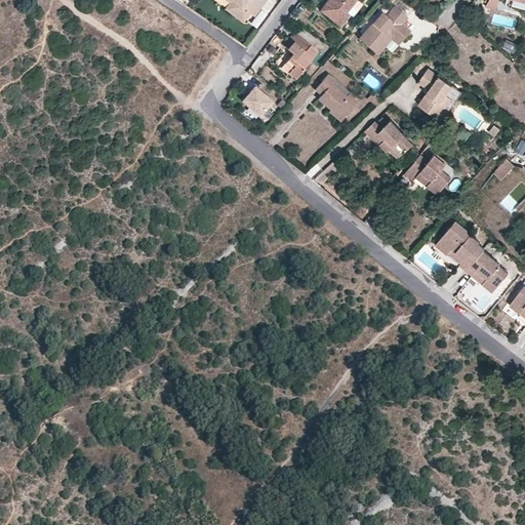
[(229,0),(227,4),(236,11),(240,6),(248,12),(254,15),(259,7),(265,0),(229,0)]
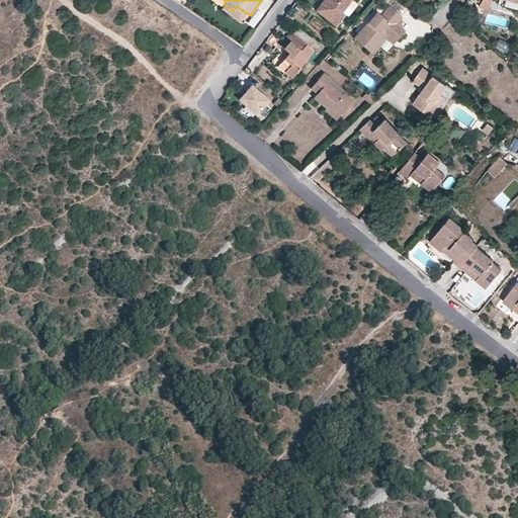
[(324,0),(322,4),(332,12),(328,18),(337,25),(346,14),(343,12),(352,0),(324,0)]
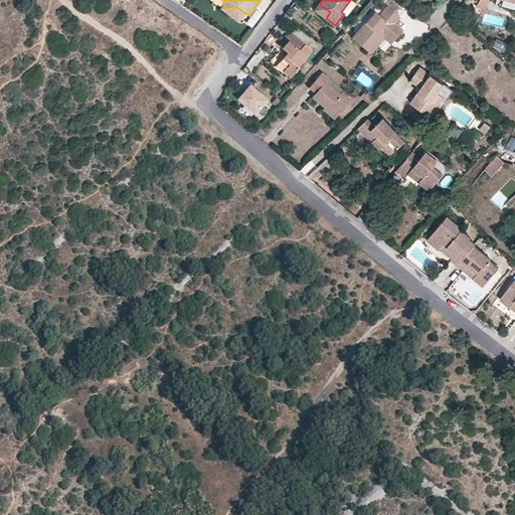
[(326,18),(330,12),(320,4),(316,10),(326,18)]
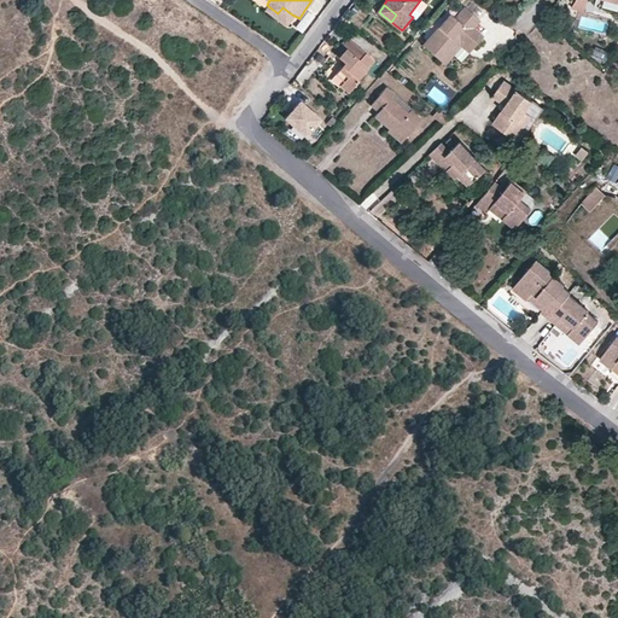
[(424,45),(445,64),(461,47),(470,53),(484,35),(476,28),(482,19),(465,6),(455,18),(450,13),(424,45)]
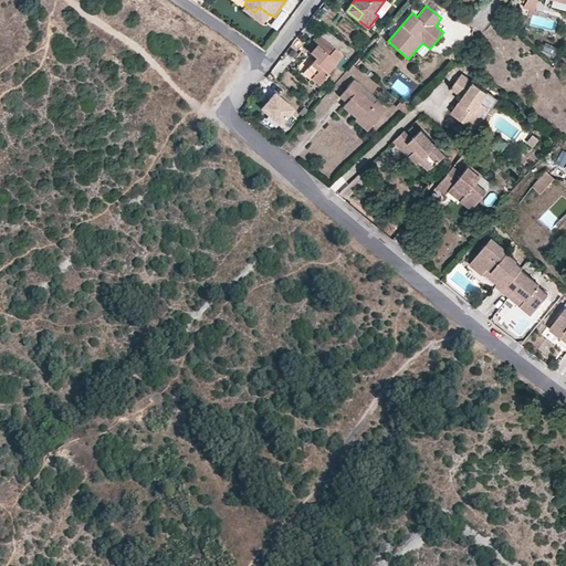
[(271,25),(278,29),(285,14),(280,11),(271,25)]
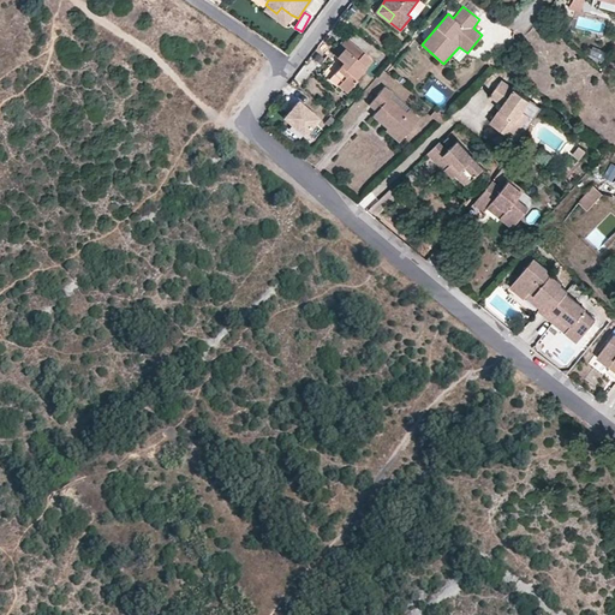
[(372,61),(352,43),(347,39),(342,34),(328,49),(334,54),(338,58),(326,73),(334,81),(346,93),(372,61)]
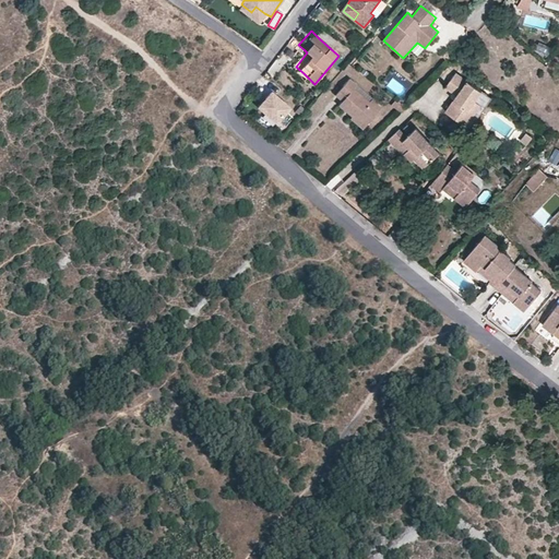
[(304,73),(296,67),(292,72),(299,78),(304,73)]
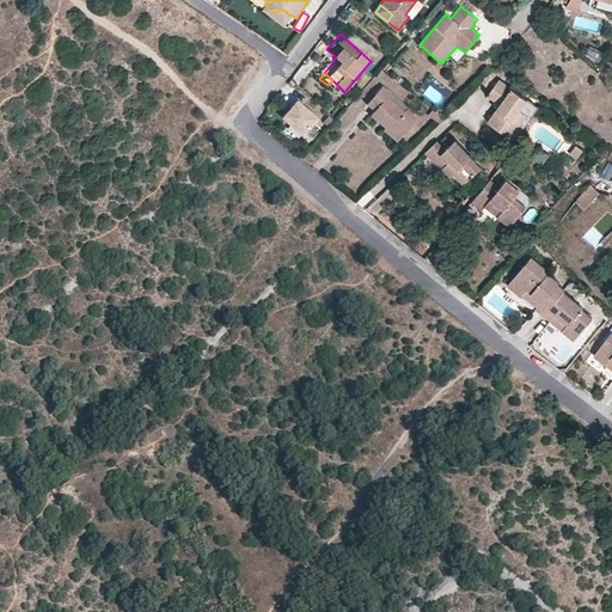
[(488,96),(512,114),(516,117),(513,121),(508,118),(500,130),(521,146),(537,124),(531,120),(539,109),(499,80),(488,96)]
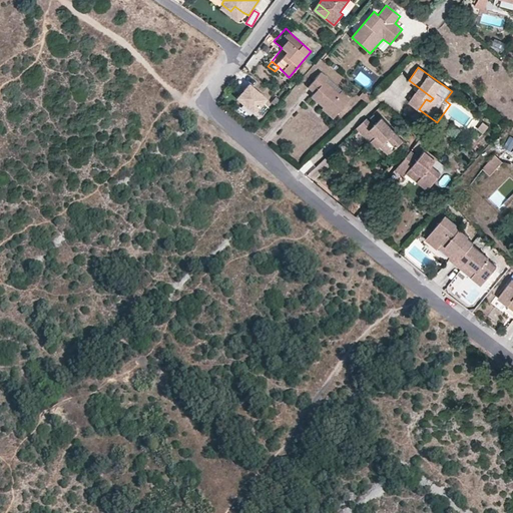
[(342,91),(340,93),(326,81),(328,77),(322,72),(309,87),(315,92),(312,96),(323,106),(322,108),(333,118),(350,98),(342,91)]
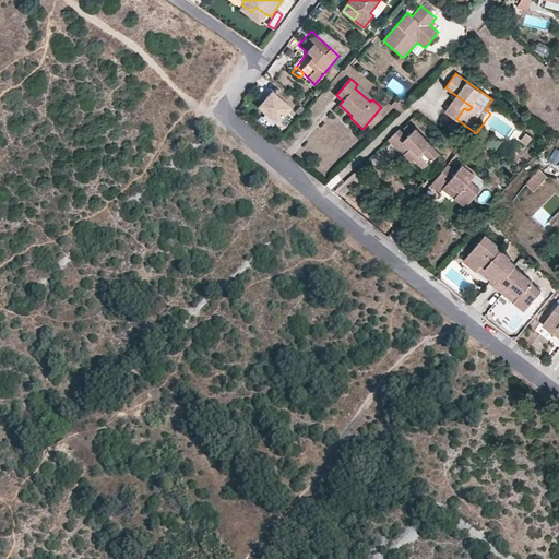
[(276,122),(289,107),(272,91),(265,97),(268,99),(265,102),(263,100),(258,106),(276,122)]
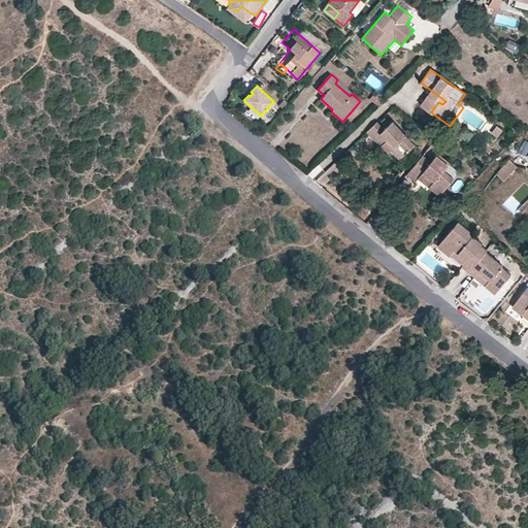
[(450,126),(455,129),(474,101),(465,94),(458,103),(463,107),(450,126)]
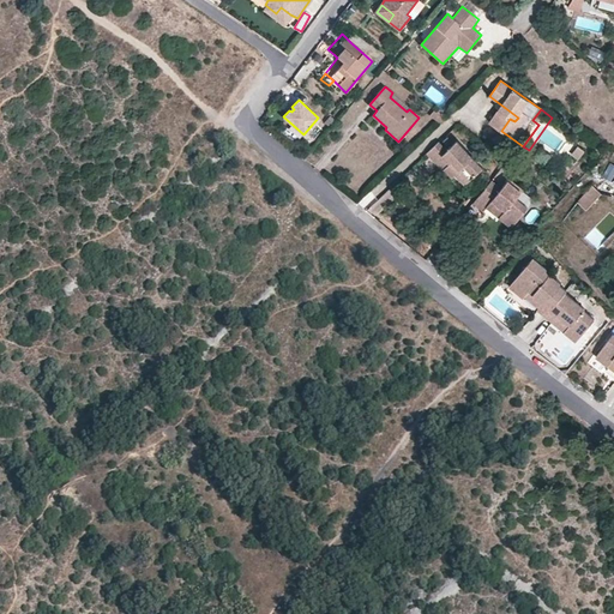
[(441,122),(446,118),(437,110),(432,116),(441,122)]
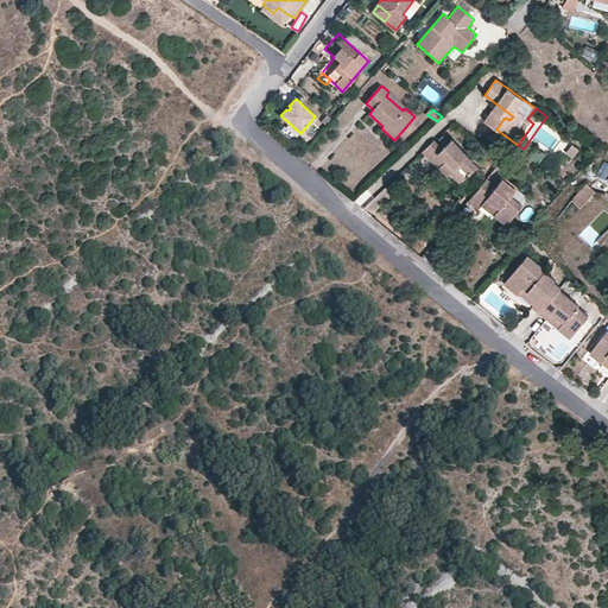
[(303,134),(310,139),(320,127),(312,122),(303,134)]
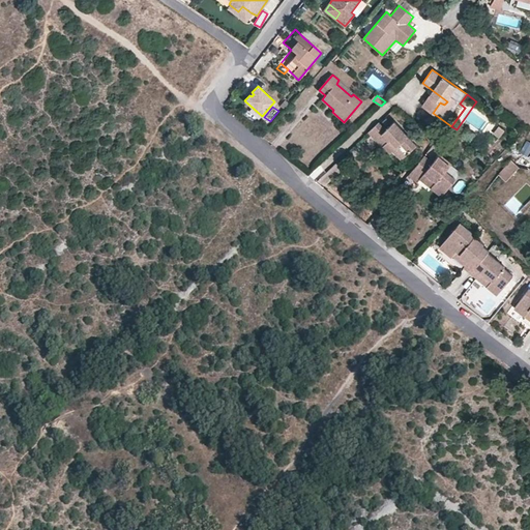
[(401,159),(416,146),(394,122),(386,129),(379,122),(369,133),(382,147),(383,146),(385,144),(401,159)]
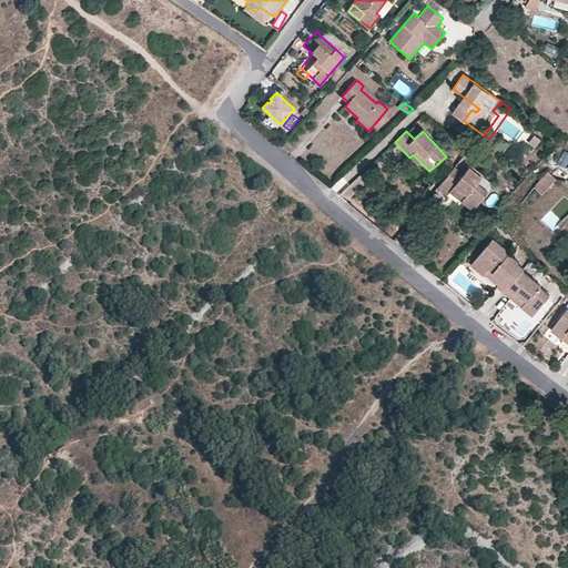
[(557,162),(566,166),(567,163),(567,151),(565,150),(557,162)]
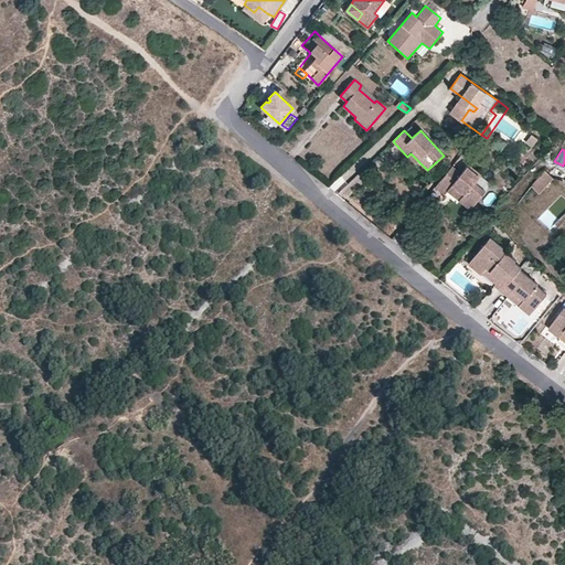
[(415,163),(412,167),(420,177),(427,170),(411,153),(408,156),(415,163)]
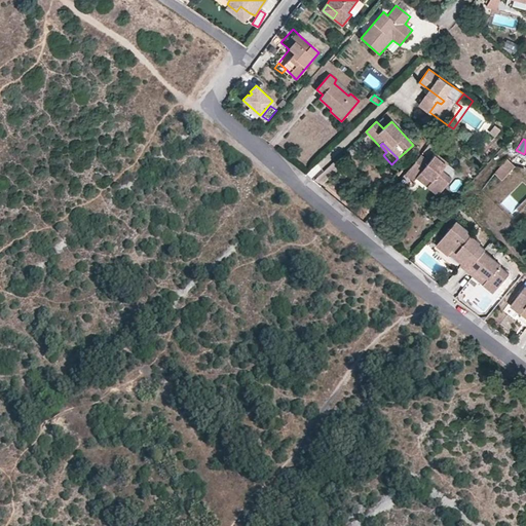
[(439,194),(452,177),(443,170),(449,163),(437,153),(430,161),(422,154),(406,174),(414,180),(417,177),(420,173),(431,182),(428,185),(439,194)]
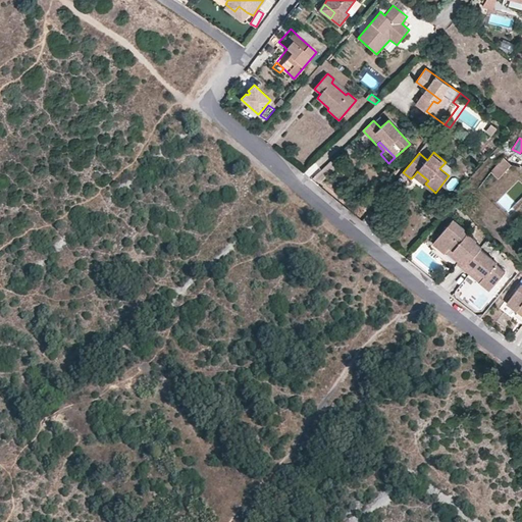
[(501,176),(512,161),(505,156),(492,170),(501,176)]
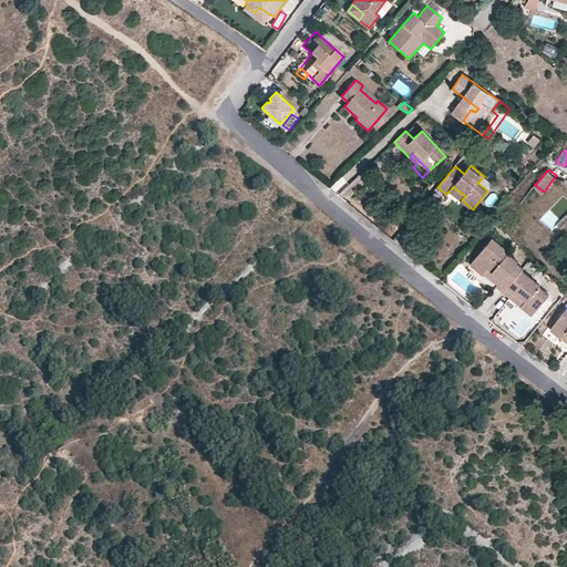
[(462,199),(465,196),(453,186),(450,191),(462,199)]
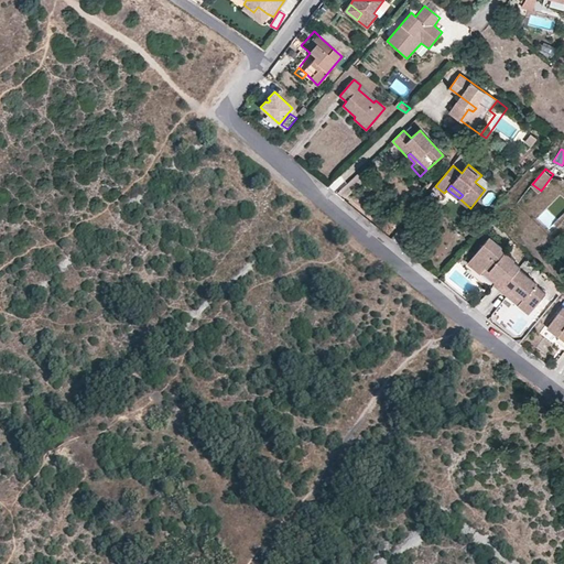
[(481,272),(485,269),(498,279),(496,282),(495,284),(502,290),(520,269),(521,267),(514,261),(516,259),(502,248),(503,246),(490,237),(468,263),(481,273),(481,272)]
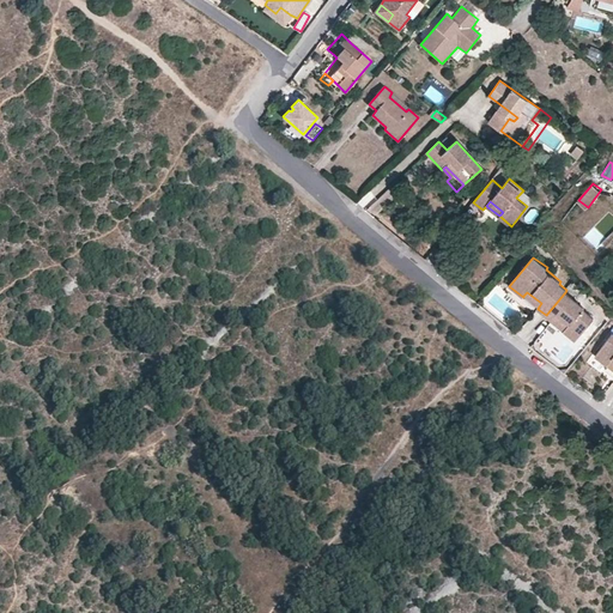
[(527,292),(523,296),(539,307),(541,303),(527,292)]
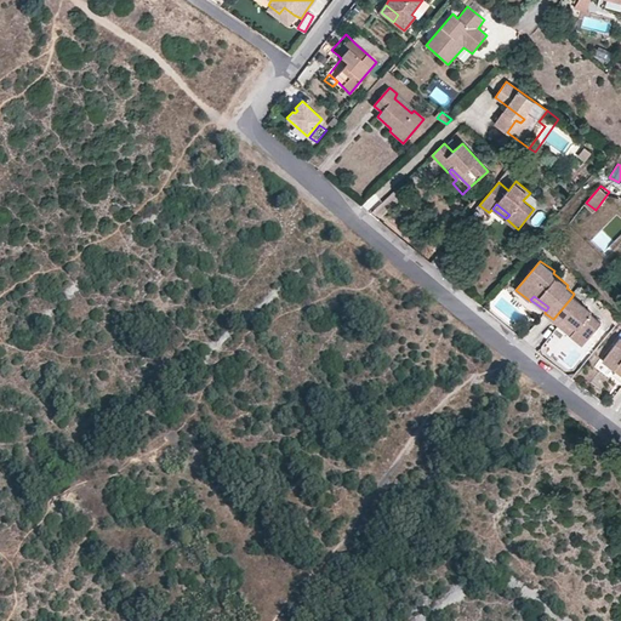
[(592,314),(593,312),(573,296),(553,319),(559,324),(560,325),(563,320),(575,330),(571,334),(584,345),(600,323),(592,314)]
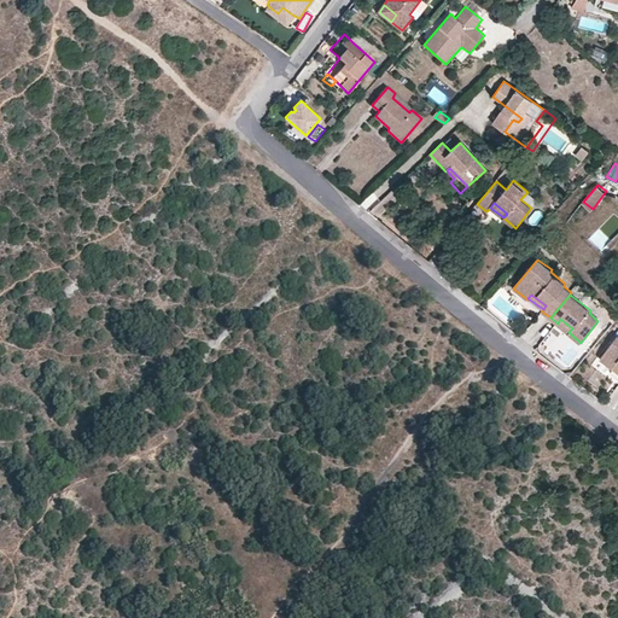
[(569,332),(572,328),(560,319),(558,324),(569,332)]
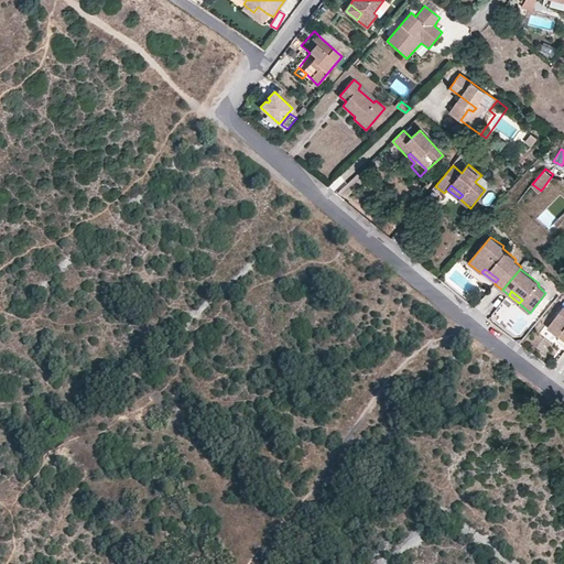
[(560,336),(562,332),(563,333),(563,306),(549,327),(560,336)]
